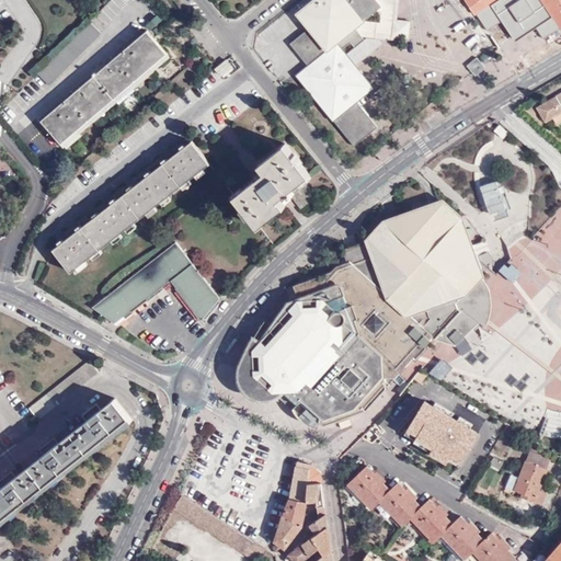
[(328,0),(301,20),(308,27),(292,41),(290,46),(307,66),(296,75),(353,146),(377,126),(356,101),(373,87),(355,65),(345,54),(341,48),(350,42),(355,48),(365,41),(364,39),(361,36),(354,27),(363,20),(376,10),(381,6),(376,0),(328,0)]
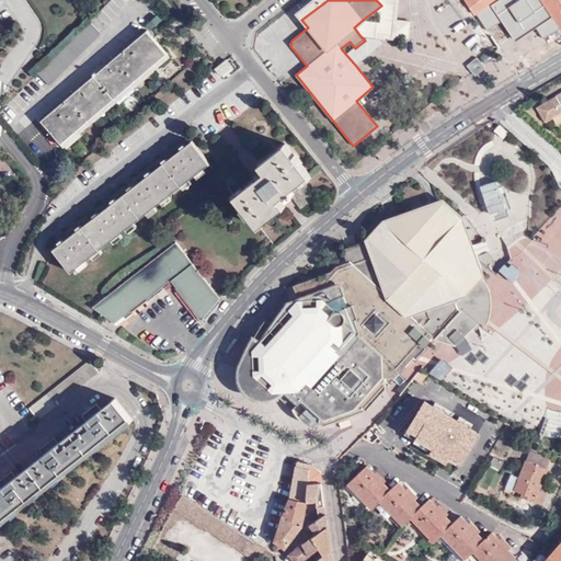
[(312,0),(297,13),(301,20),(328,0),(312,0)]
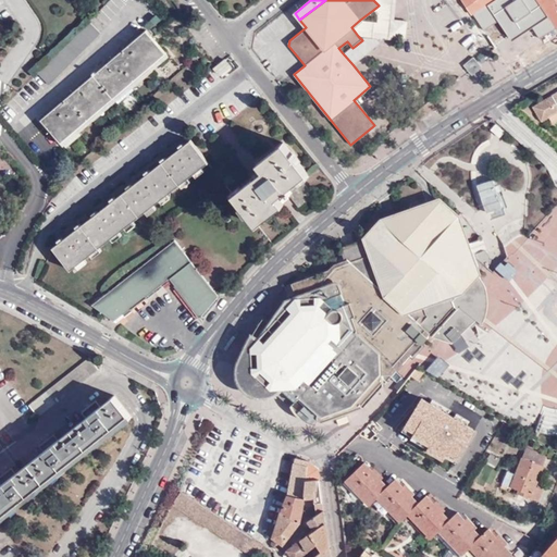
[(395,0),(373,0),(379,5),(373,10),(378,15),(376,22),(360,20),(351,27),(358,36),(363,36),(361,39),(362,40),(353,48),(351,47),(343,53),(353,64),(384,38),(391,39),(392,36),(405,37),(407,21),(394,19),(395,0)]
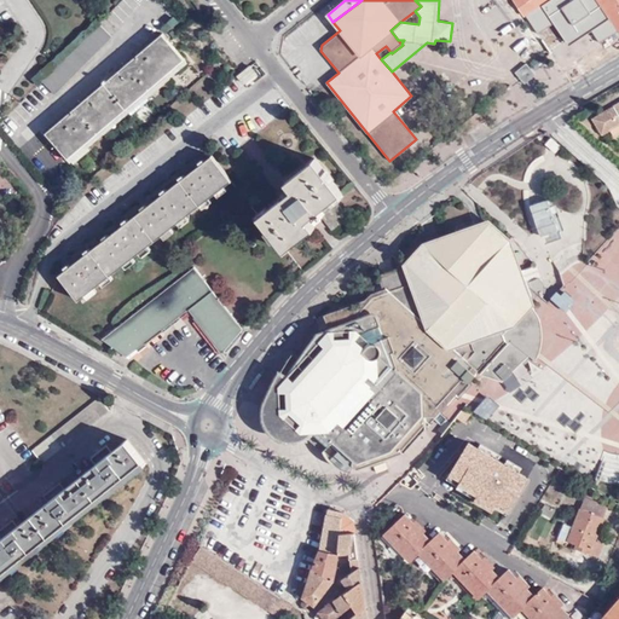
[(45,81),(47,84),(67,62),(102,23),(45,81)]
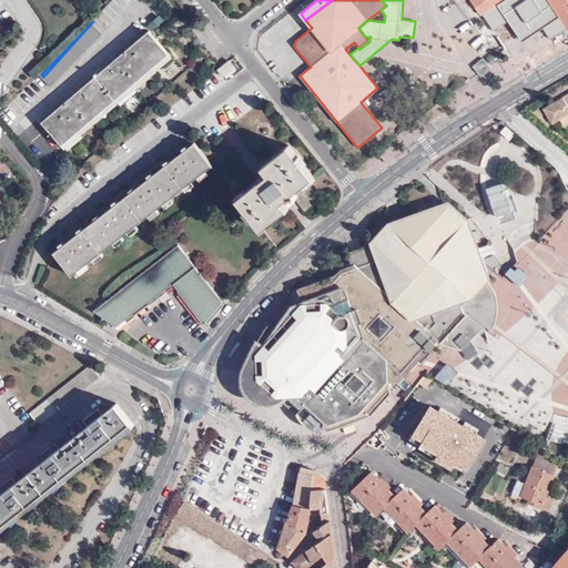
[(61,57),(43,77),(52,85),(105,33),(93,21),(61,57)]
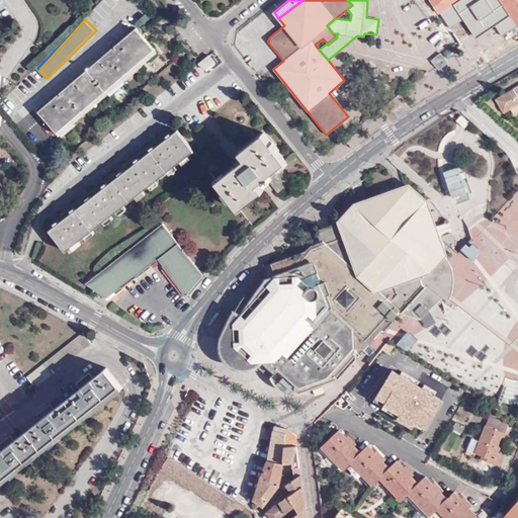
[(139,27),(40,110),(58,132),(156,49),(139,27)]
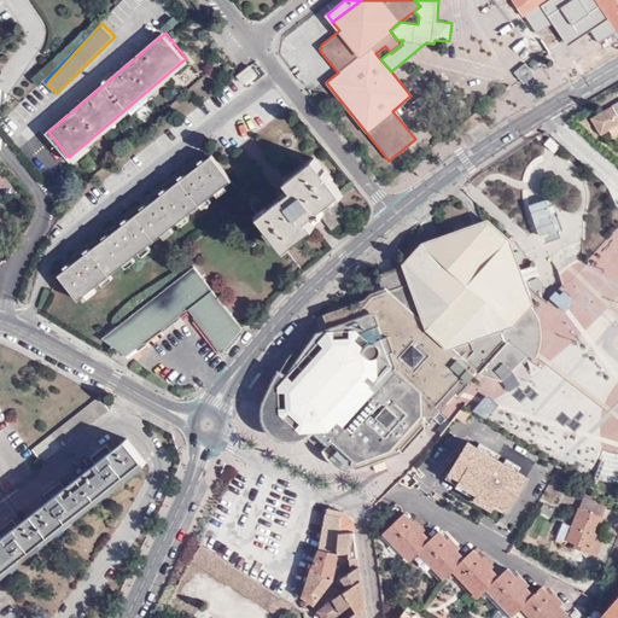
[(246,83),(261,73),(252,64),(240,76),(246,83)]
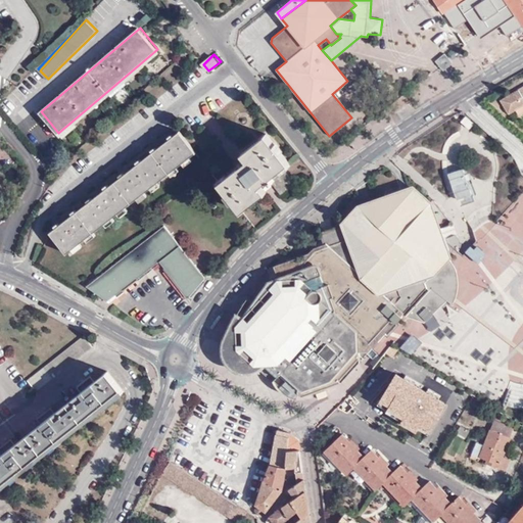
[(522,88),(513,94),(518,102),(522,98),(522,88)]
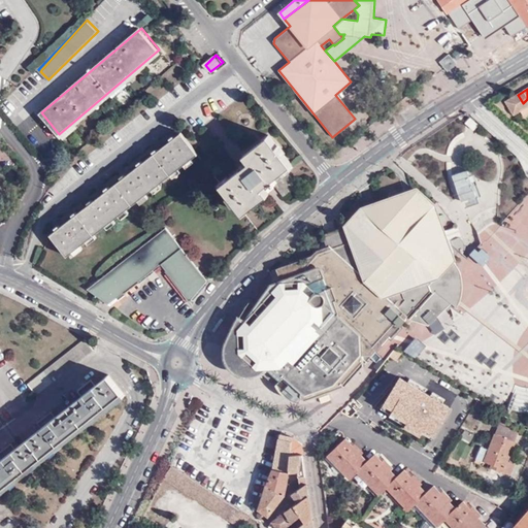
[(505,102),(505,103),(518,112),(527,106),(527,99),(523,103),(518,95),(505,102)]
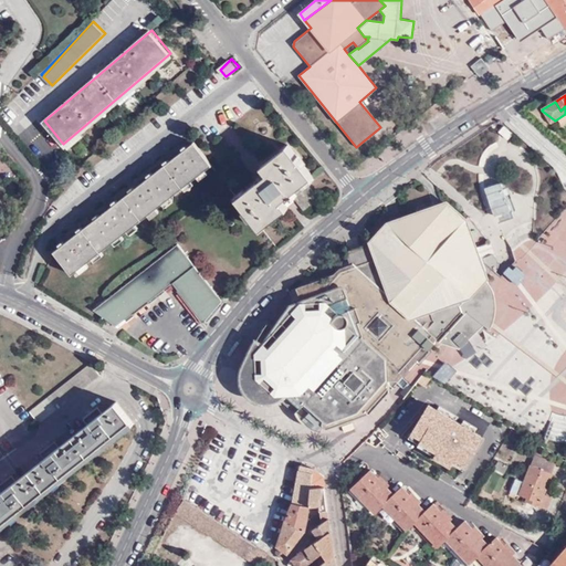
[(555,121),(542,111),(551,124),(555,121)]
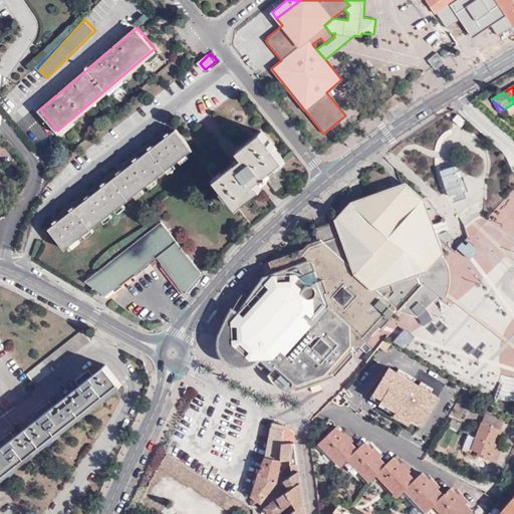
[(175,131),(54,230),(71,250),(155,182),(193,152),(175,131)]
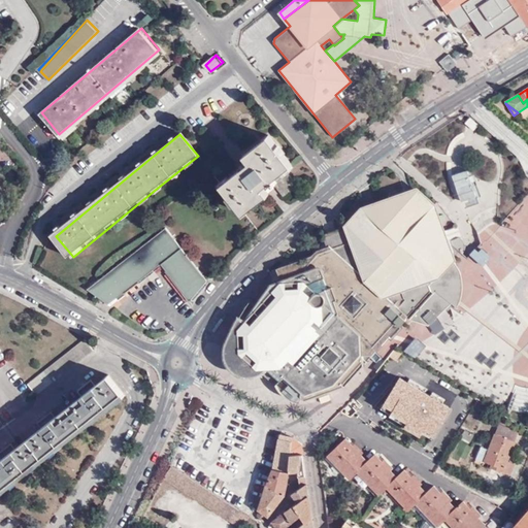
[(295,182),(271,149),(243,169),(250,177),(221,198),(246,233),(271,215),(264,205),(277,195),(287,208),(299,199),(289,186),(295,182)]
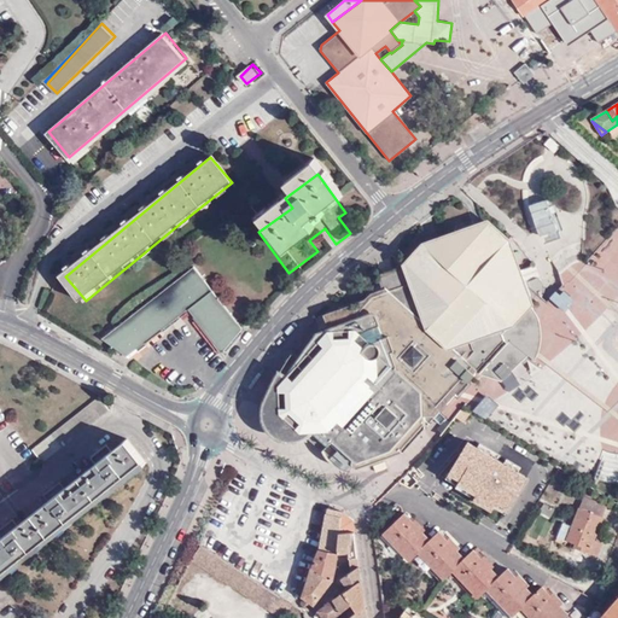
[(283,372),(278,380),(272,394),(269,401),(268,406),(268,412),(269,419),(275,427),(280,431),(287,435),(295,435),(301,433),(305,432),(312,426),(330,442),(324,449),(330,455),(339,462),(350,468),(353,462),(357,467),(404,450),(468,379),(470,380),(477,372),(474,371),(503,339),(501,333),(528,303),(505,243),(505,238),(487,222),(442,238),(412,275),(414,280),(406,283),(395,297),(386,305),(382,305),(369,297),(342,307),(348,319),(333,326),(332,322),(320,326),(321,330),(307,349),(310,351),(304,359),(302,357),(293,351),(281,371),(283,372)]
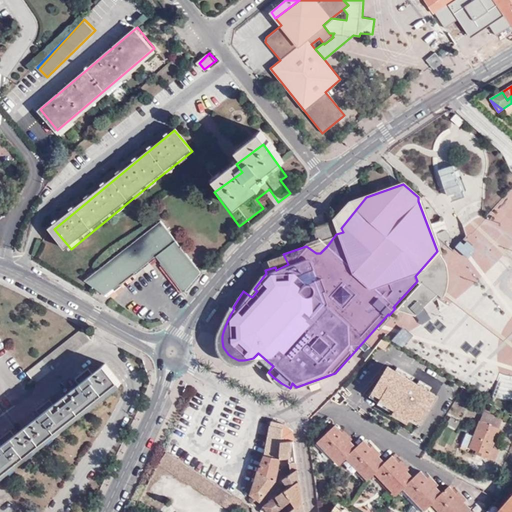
[(341,228),(366,197),(352,202),(337,218),(341,228)]
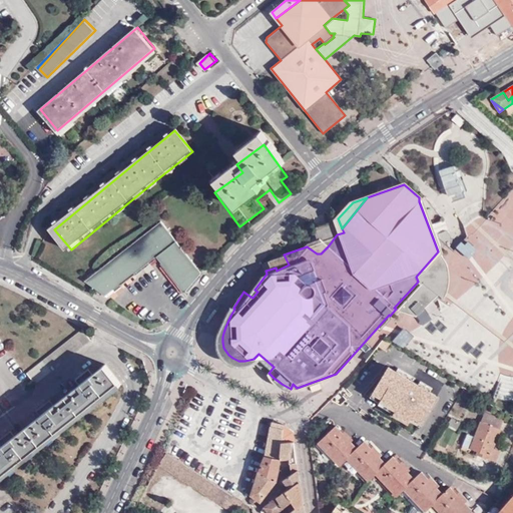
[(321,240),(337,234),(342,228),(338,218),(316,227),(321,240)]
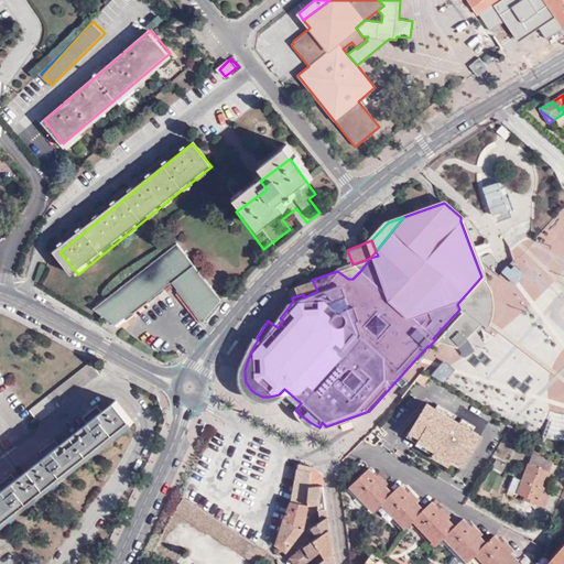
[(175,281),(206,318),(224,299),(180,243),(97,312),(121,326),(175,281)]
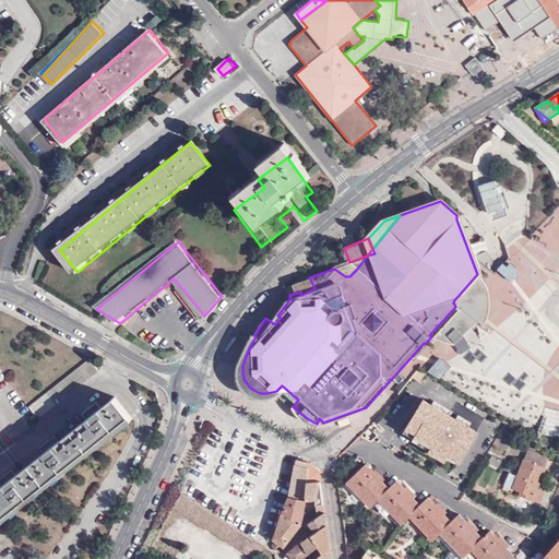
[(349,262),(334,269),(345,276),(349,276),(357,269),(367,256),(349,262)]
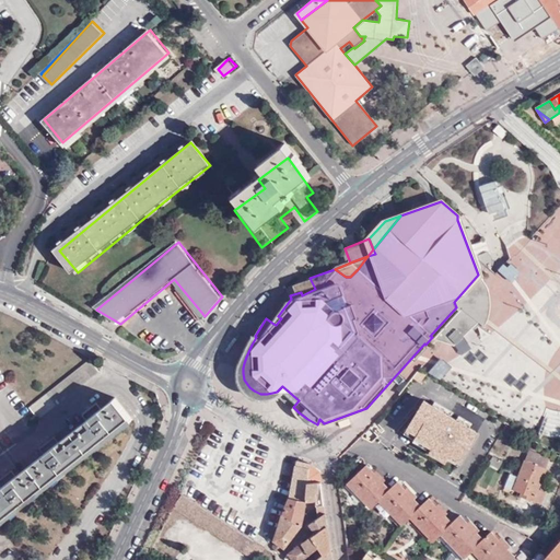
[(315,289),(310,278),(310,277),(298,281),(301,292),(302,295),(315,289)]
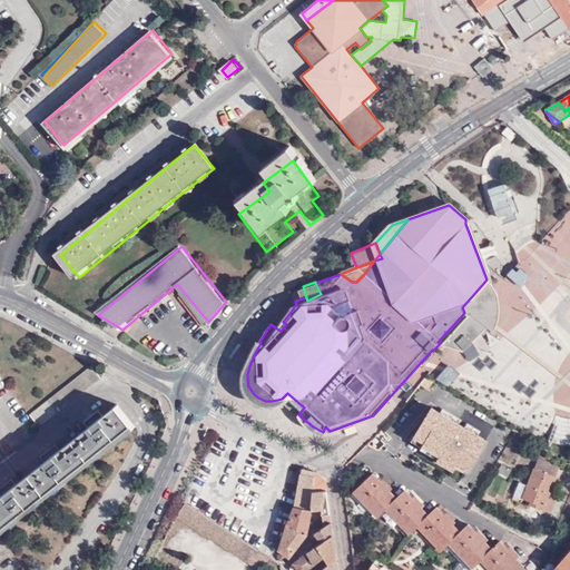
[(101,375),(91,364),(29,410),(39,423),(101,375)]
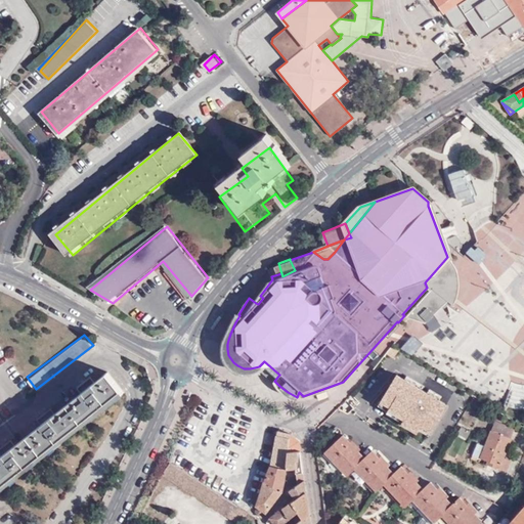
[(391,346),(384,356),(390,360),(392,356),(398,358),(401,353),(391,346)]
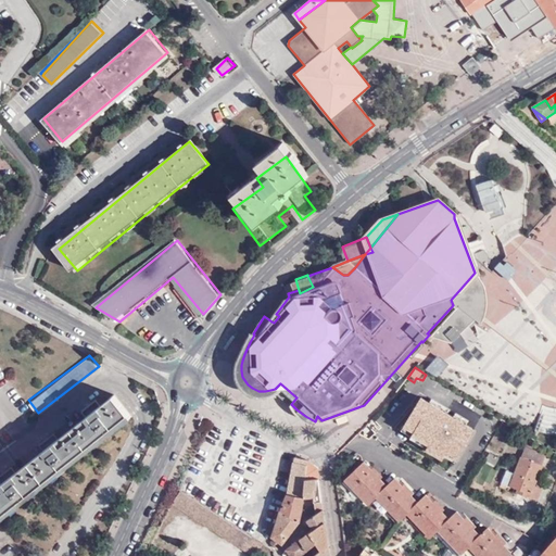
[(0,505),(128,411),(115,393),(102,402),(97,396),(81,407),(87,413),(58,434),(53,428),(37,440),(42,446),(11,468),(7,463),(0,467),(0,505)]
